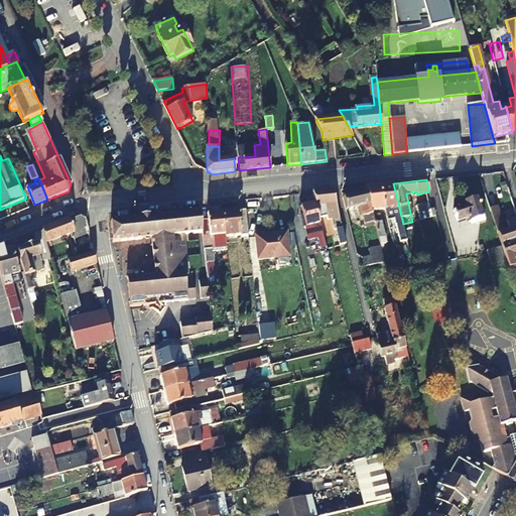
[(393,183),(380,184),(386,209),(389,224),(396,222),(400,241),(407,240),(403,224),(393,183)]
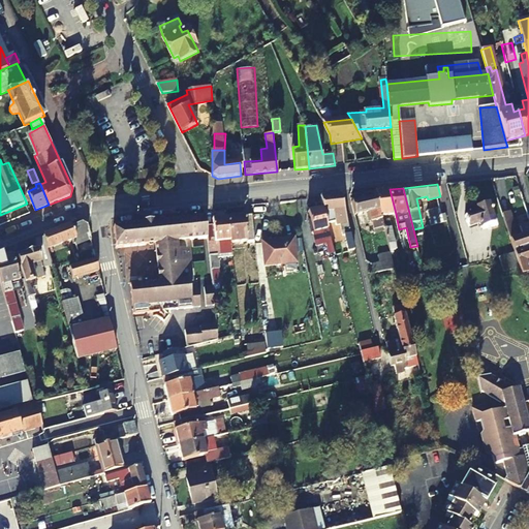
[(387,238),(394,237),(391,228),(390,228),(387,215),(396,214),(390,189),(375,191),(376,196),(385,230),(387,238)]
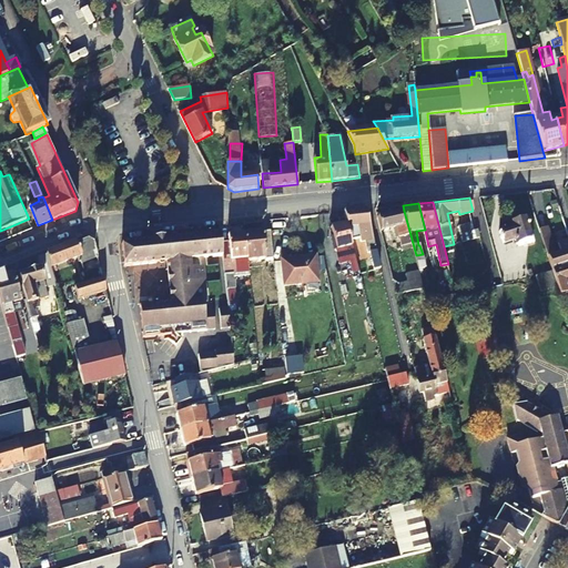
[(344,212),(346,224),(351,241),(359,237),(361,241),(365,240),(373,270),(382,267),(366,210),(344,212)]
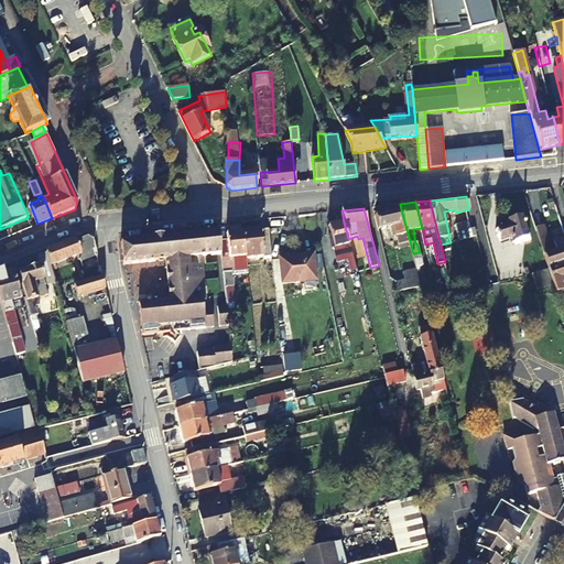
[(401,209),(375,216),(378,229),(393,226),(399,248),(411,246),(401,209)]
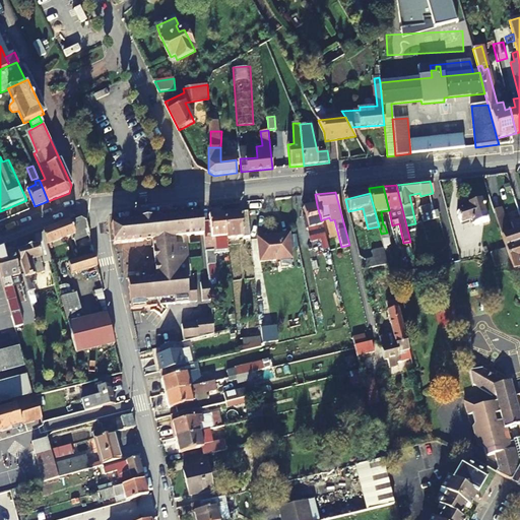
[(467,207),(456,210),(459,221),(470,218),(472,222),(488,218),(481,200),(471,201),(466,204),(467,207)]
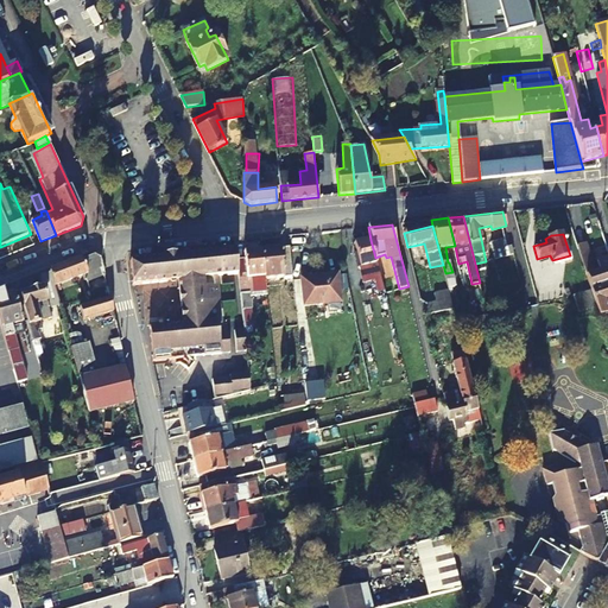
[(507,246),(505,239),(491,242),(492,249),(507,246)]
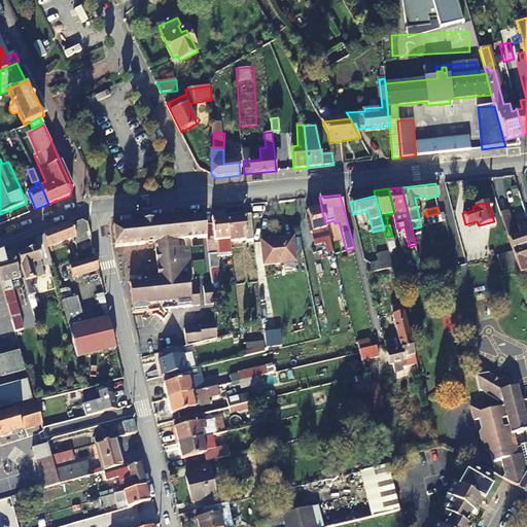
[(312,233),(326,229),(325,223),(321,208),(307,212),(312,233)]
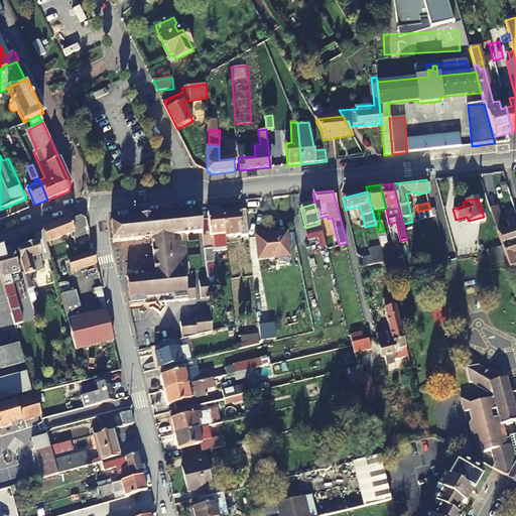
[(497,206),(496,207),(490,209),(496,226),(498,225),(497,222),(502,220),(497,206)]
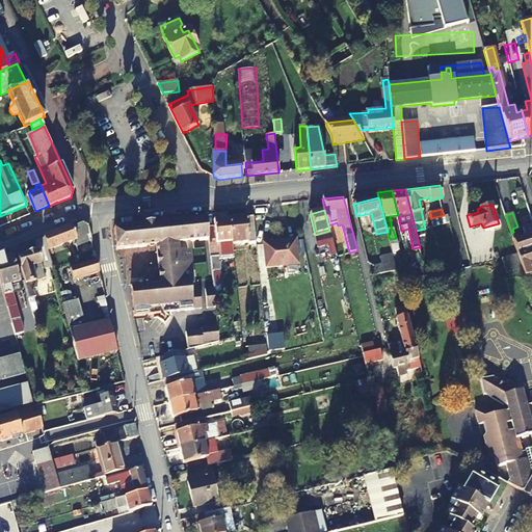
[(254,216),(230,219),(232,242),(232,244),(256,242),(254,216)]
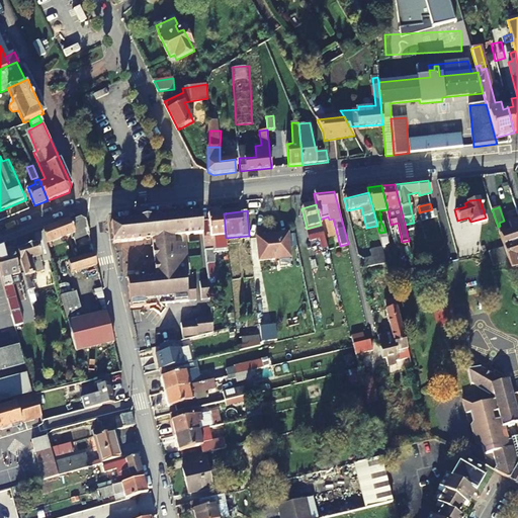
[(193,213),(194,234),(202,233),(200,221),(200,212),(193,213)]
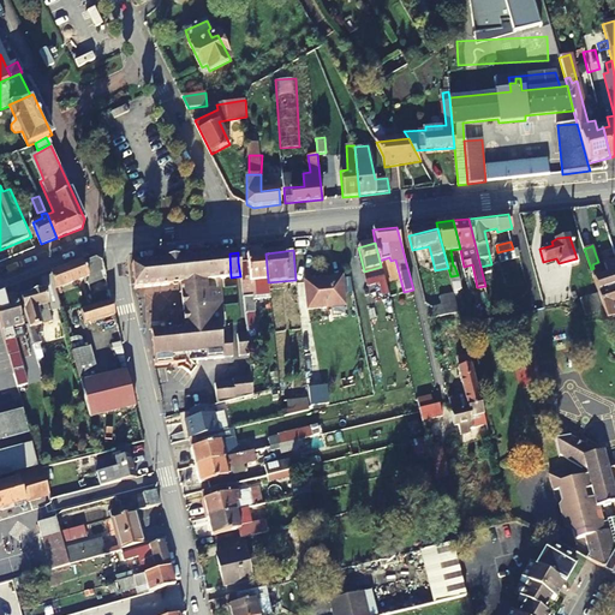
[(221,279),(225,279),(222,254),(178,257),(180,279),(184,326),(151,328),(154,363),(232,356),(230,335),(226,335),(221,279)]
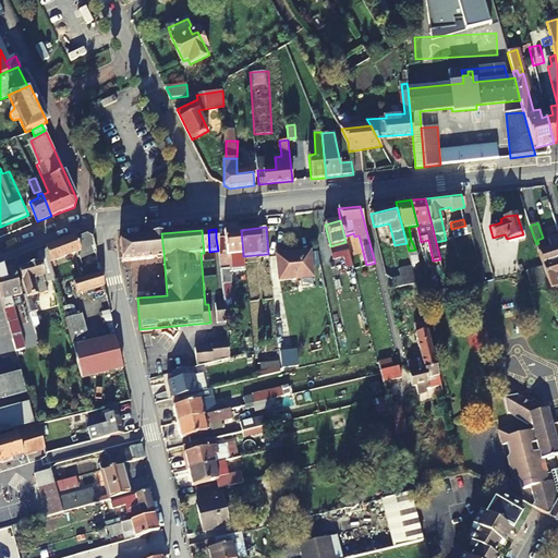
[(218,251),(222,298),(230,298),(227,255),(243,254),(241,230),(225,231),(225,237),(216,238),(218,251)]
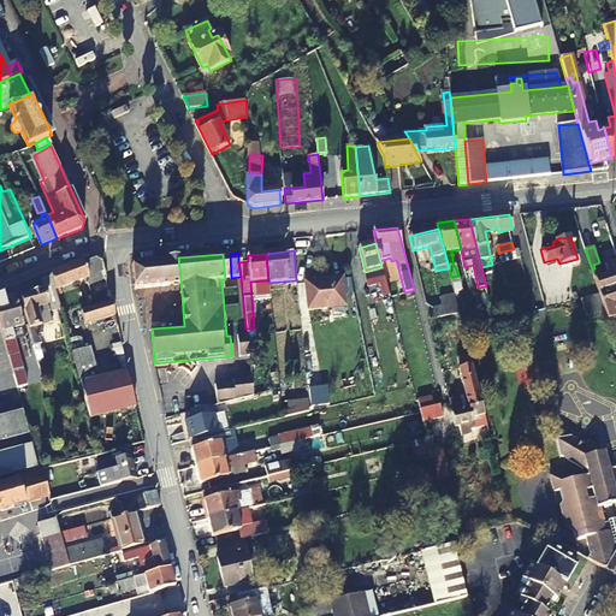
[(166,259),(169,282),(181,279),(178,258),(166,259)]
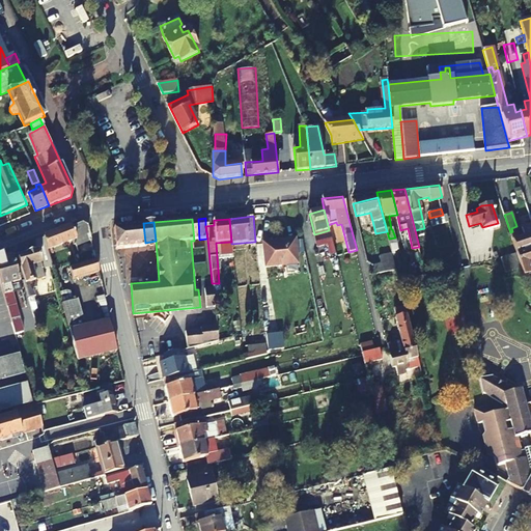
[(79,248),(92,242),(88,226),(81,223),(44,238),(49,257),(55,255),(54,249),(75,240),(79,248)]
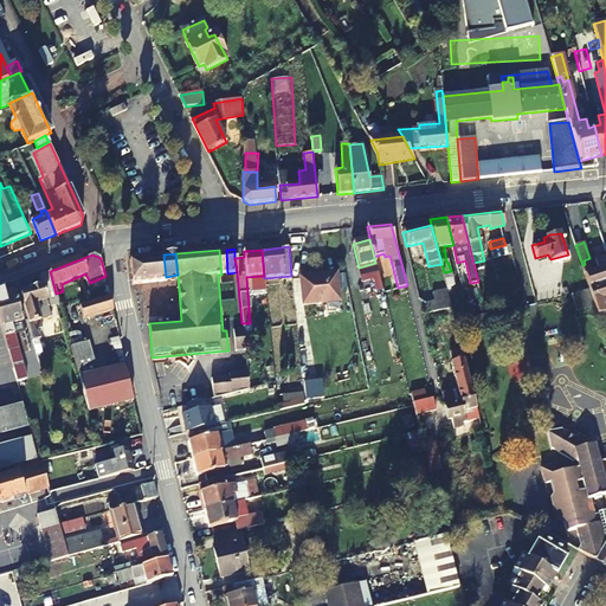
[(134,281),(166,277),(163,255),(130,258),(134,281)]
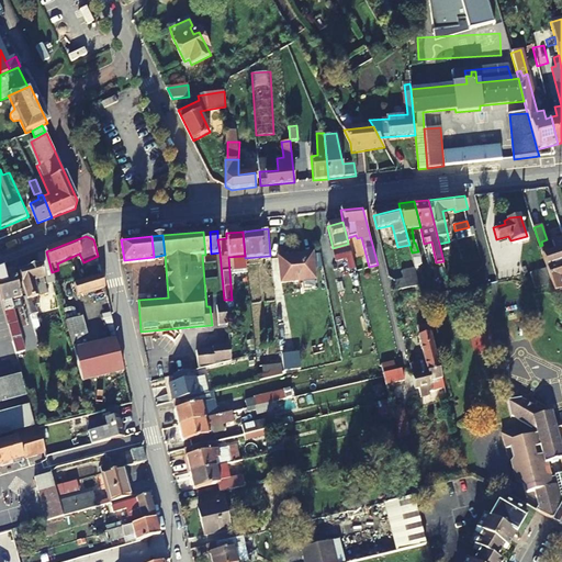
[(561,237),(552,240),(554,249),(561,246),(561,237)]
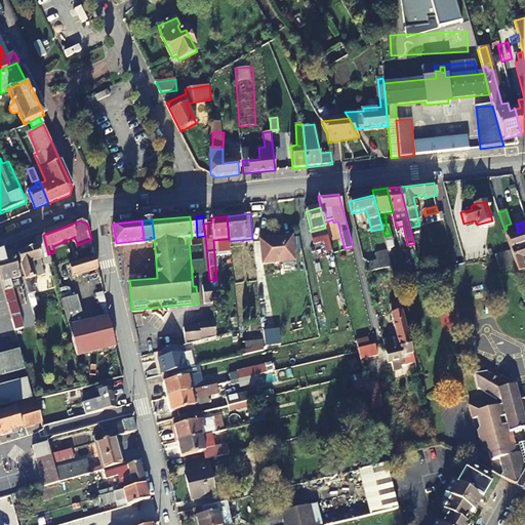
[(524,230),(518,233),(507,236),(508,241),(510,246),(511,249),(524,244),(524,230)]
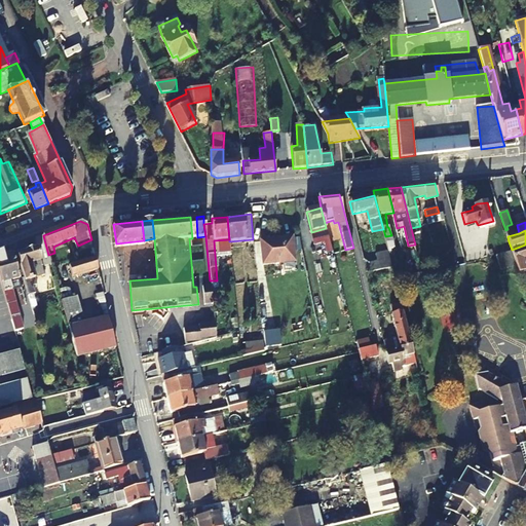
[(29,294),(36,292),(34,285),(37,284),(32,262),(40,260),(42,265),(51,263),(48,255),(43,235),(34,239),(37,249),(17,255),(29,294)]
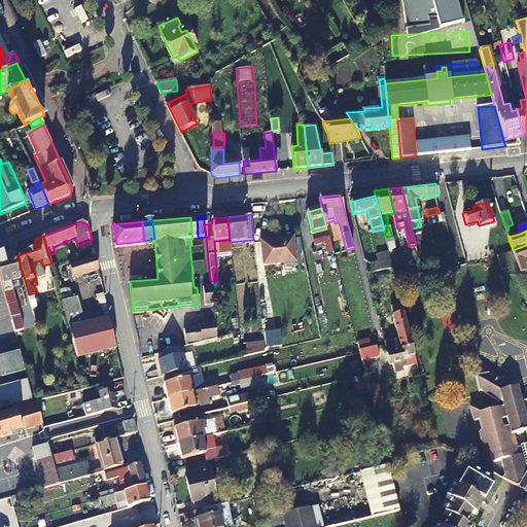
[(262,266),(293,262),(291,239),(260,243),(262,266)]
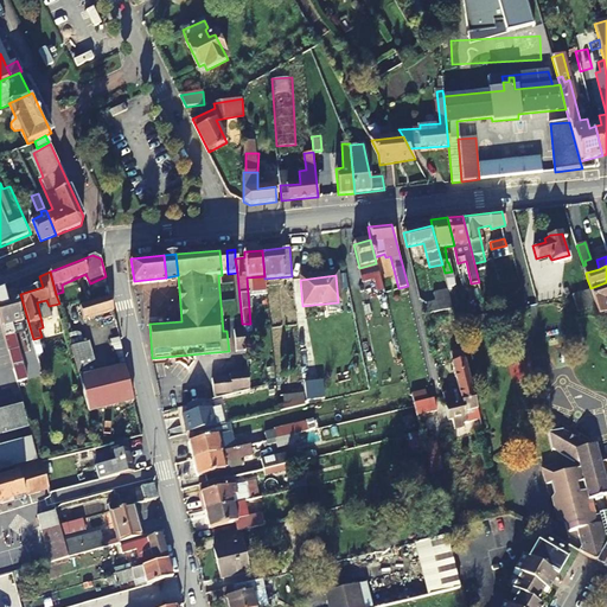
[(606,282),(590,288),(593,296),(595,306),(599,315),(606,312),(606,306),(605,300),(606,299),(606,282)]
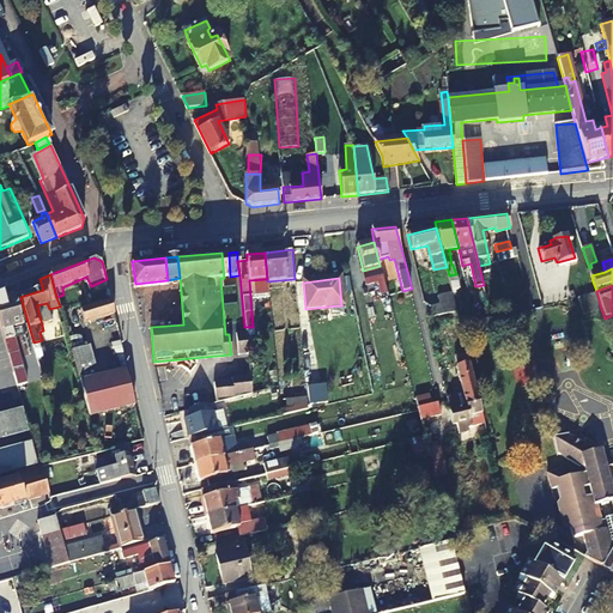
[(115,314),(109,290),(104,291),(104,295),(95,298),(96,305),(80,310),(84,325),(115,314)]
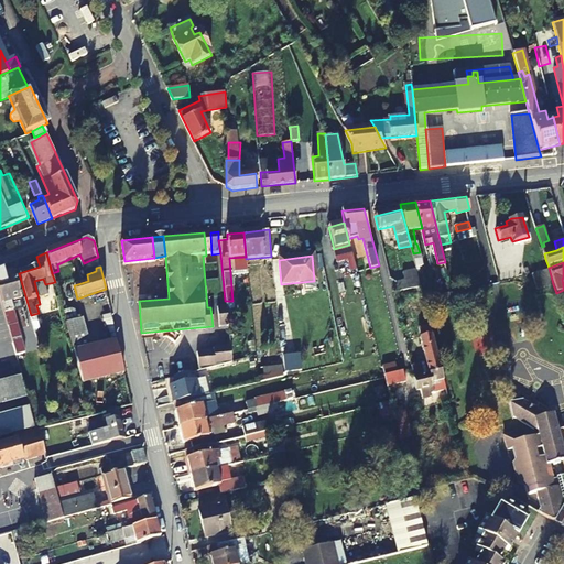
[(412,288),(421,285),(418,274),(416,267),(407,269),(410,279),(396,282),(398,291),(412,288)]
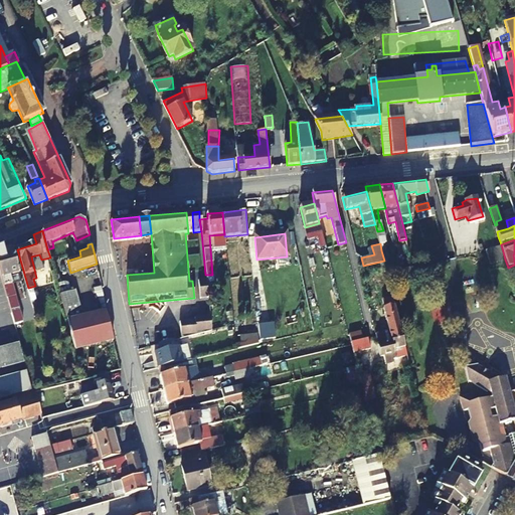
[(24,322),(10,276),(20,273),(13,251),(5,253),(3,247),(0,247),(0,271),(0,272),(15,325),(24,322)]
